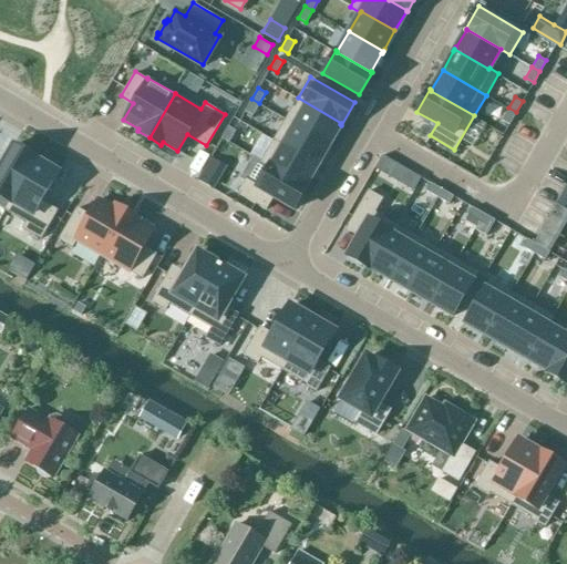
[(298,98),(286,119),(329,144),(331,142),(330,142),(340,124),(341,123),(298,98)]
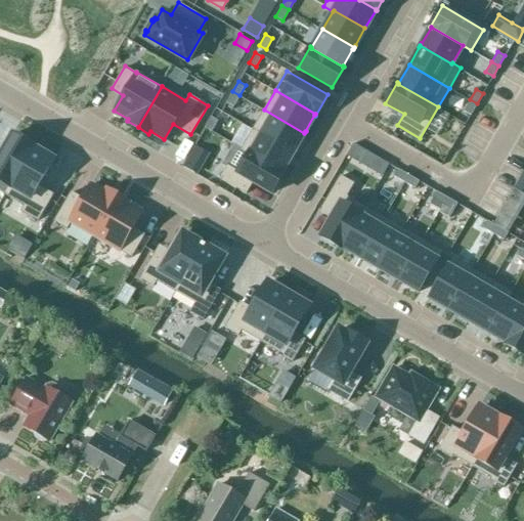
[(232,91),(226,101),(233,105),(239,95),(232,91)]
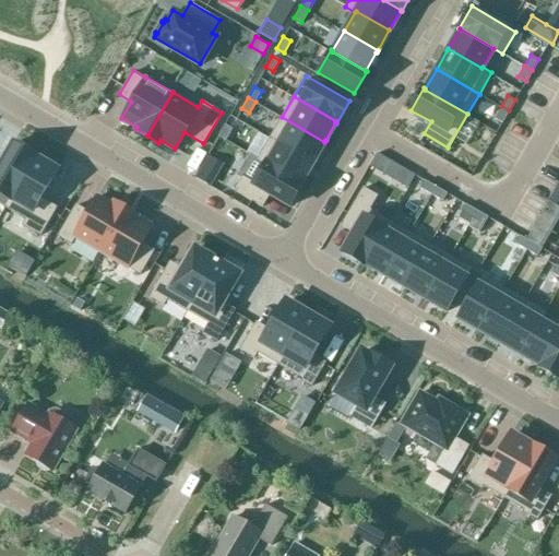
[(501,106),(495,117),(502,122),(509,110),(501,106)]
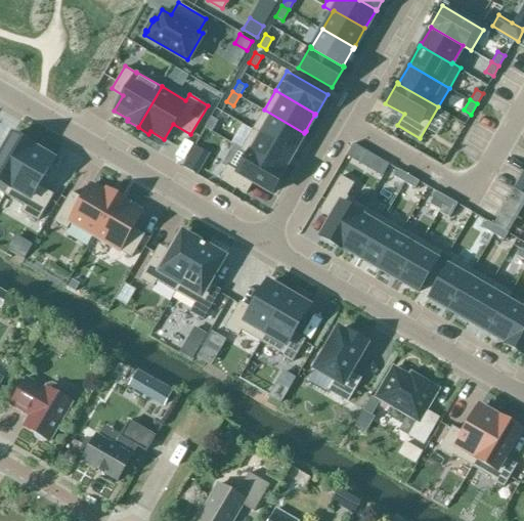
[(264,110),(253,128),(293,152),(303,134),(303,135),(304,133),(264,110)]
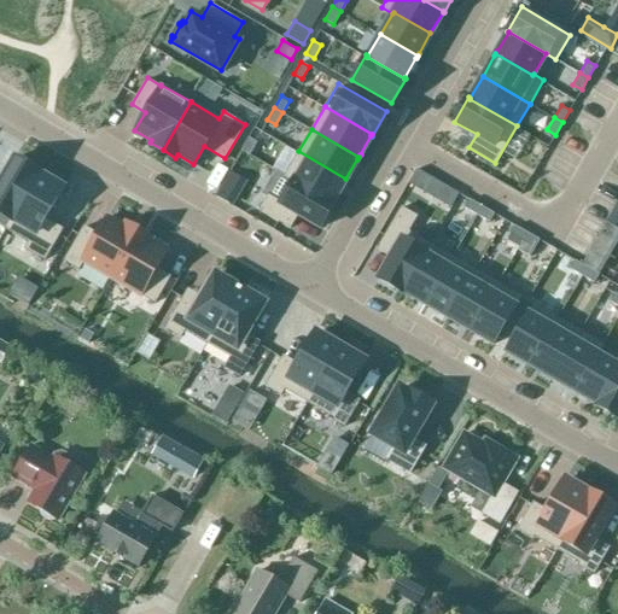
[(249,136),(242,148),(250,153),(257,141),(249,136)]
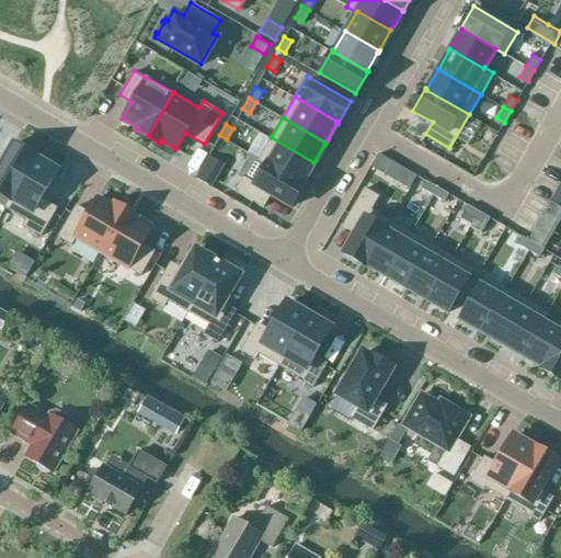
[(271,137),(259,158),(301,183),(302,182),(313,162),(271,137)]
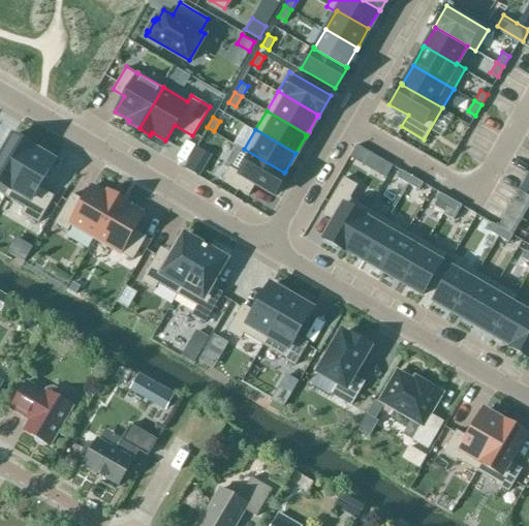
[(0,191),(5,194),(32,148),(33,148),(34,147),(12,134),(0,154),(0,191)]
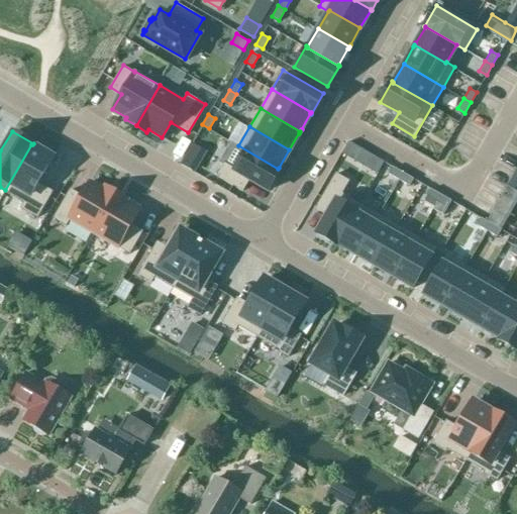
[(347,139),(341,150),(354,159),(362,147),(347,139)]
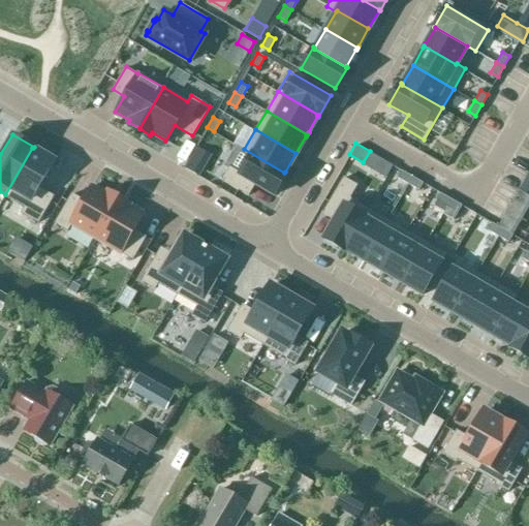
[(229,166),(222,179),(248,194),(254,182),(274,193),(286,173),(285,172),(284,173),(244,149),(238,145),(225,164),(229,166)]
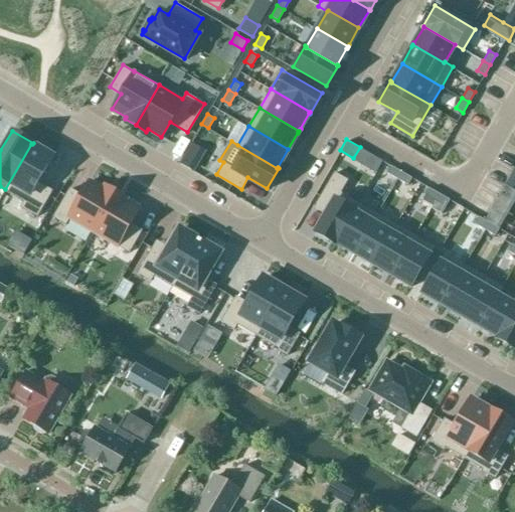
[(31,144),(5,189),(24,200),(21,206),(37,215),(52,190),(37,181),(52,156),(32,144),(31,144)]
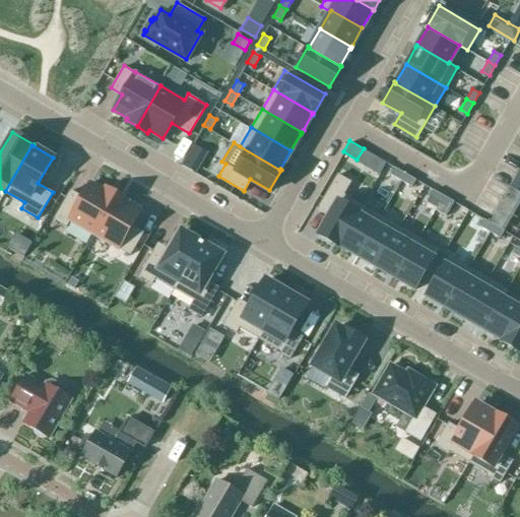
[(188,153),(182,164),(193,170),(199,159),(188,153)]
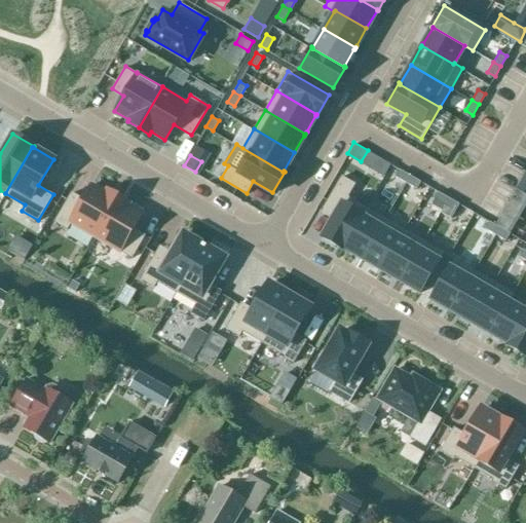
[(400,169),(396,176),(406,182),(410,175),(400,169)]
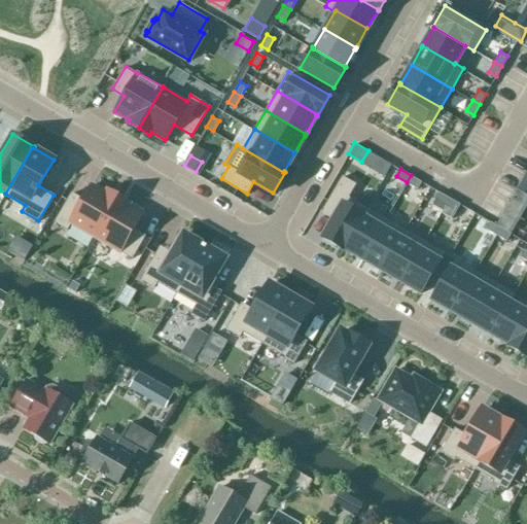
[(411,175),(407,182),(417,188),(421,181),(411,175)]
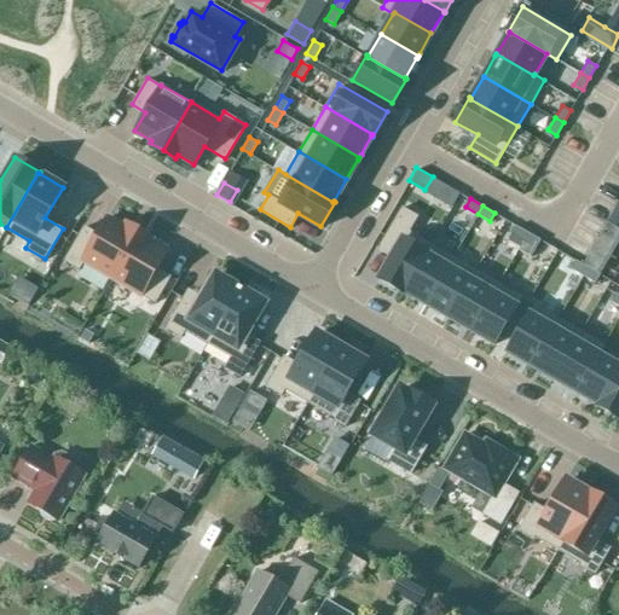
[(403,207),(379,248),(392,255),(379,278),(404,293),(404,290),(403,290),(426,251),(424,250),(404,238),(417,215),(403,207)]
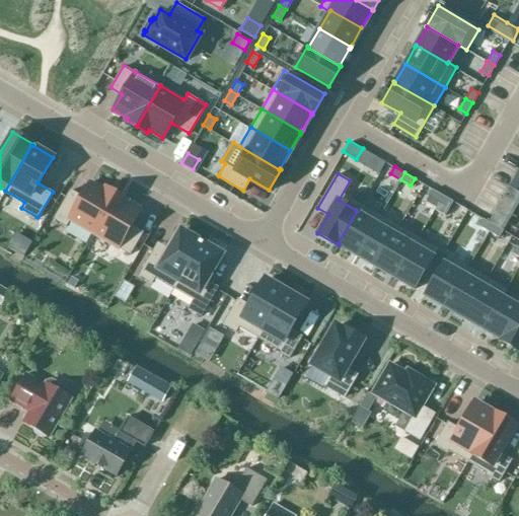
[(70,189),(54,218),(66,225),(69,219),(93,233),(117,193),(105,187),(104,189),(90,180),(81,196),(70,189)]
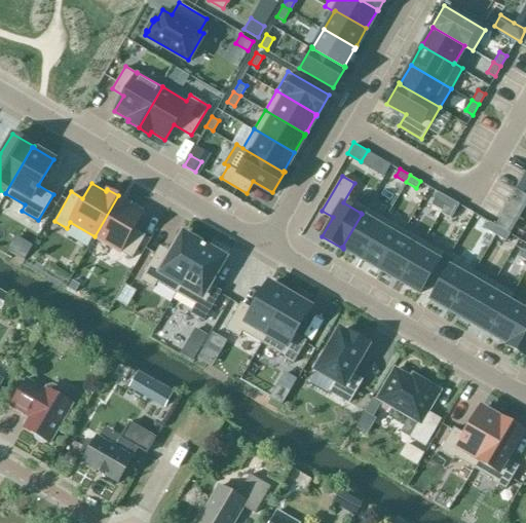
[(438,191),(434,198),(444,204),(448,197),(438,191)]
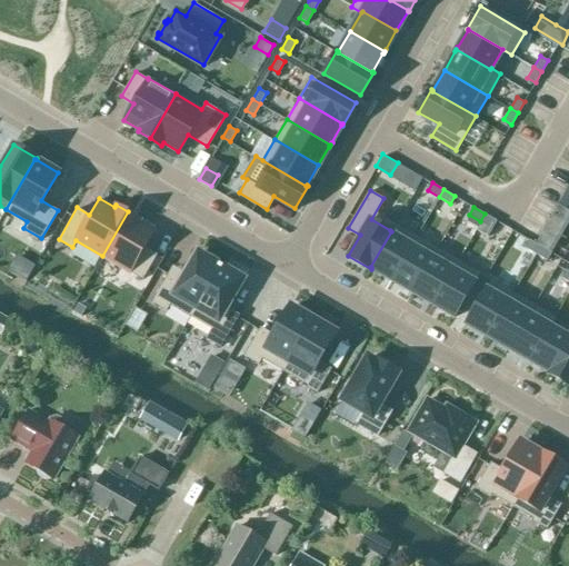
[(128,211),(102,256),(129,271),(130,270),(142,278),(157,254),(145,246),(153,229),(139,220),(140,218),(128,211)]
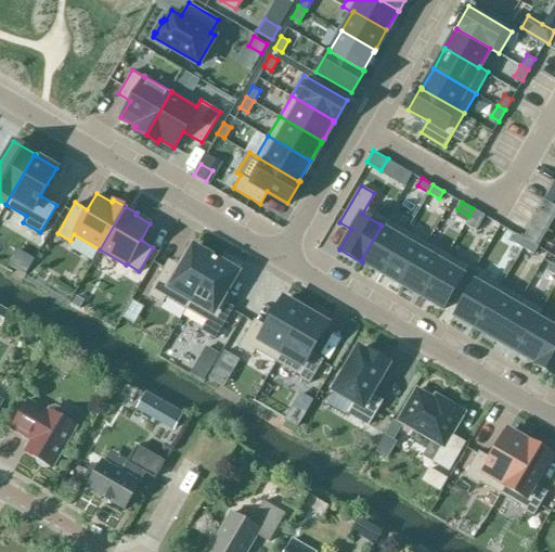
[(468,216),(465,222),(476,229),(480,222),(485,215),(473,208),(468,216)]
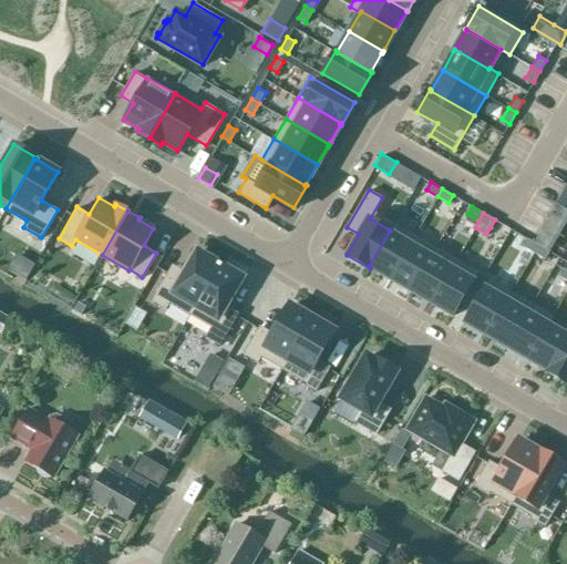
[(547,218),(538,234),(555,243),(563,227),(547,218)]
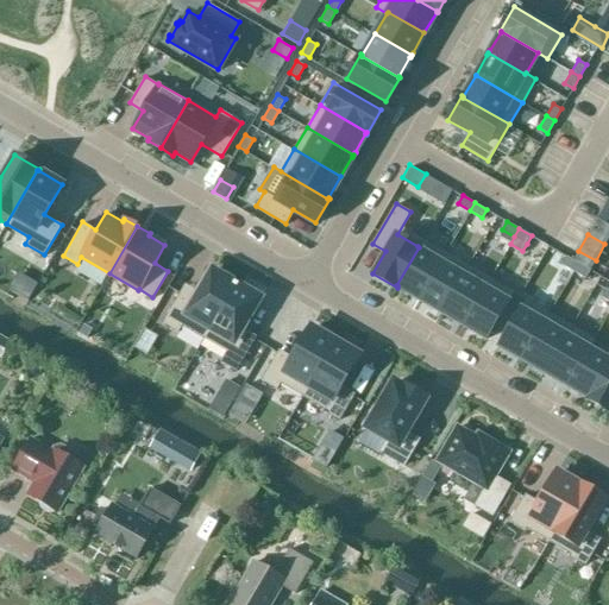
[(419,247),(396,285),(397,285),(399,287),(419,298),(446,252),(422,238),(418,246),(419,247)]
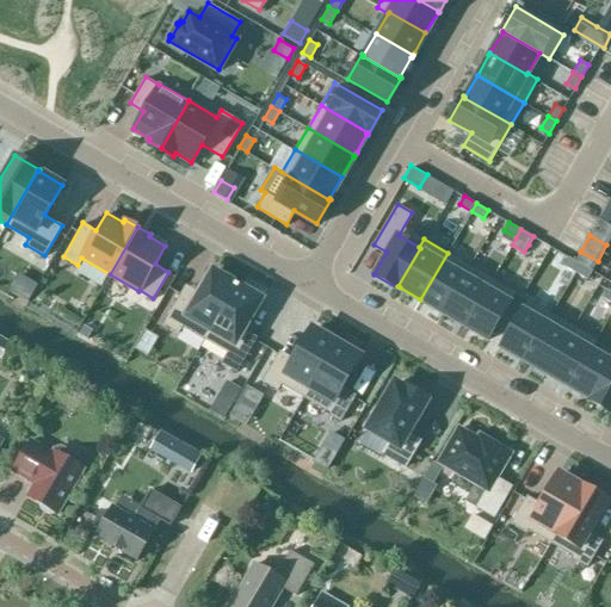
[(448,253),(420,299),(440,310),(439,311),(443,313),(469,265),(448,253)]
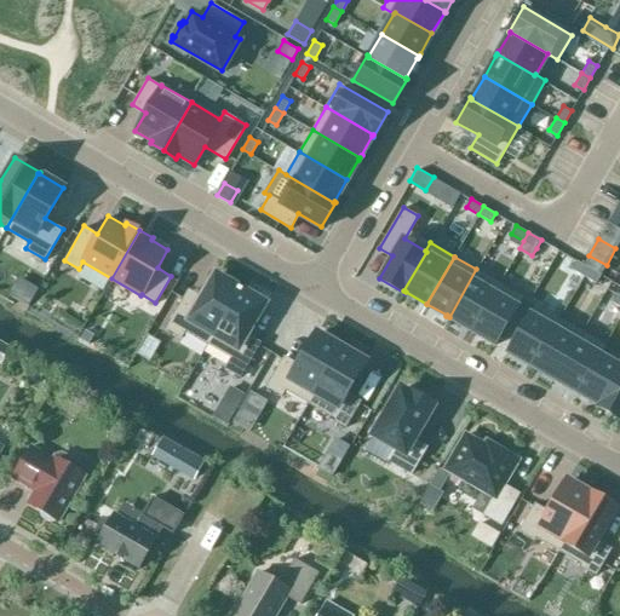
[(577,260),(572,269),(584,275),(589,266),(584,264),(577,260)]
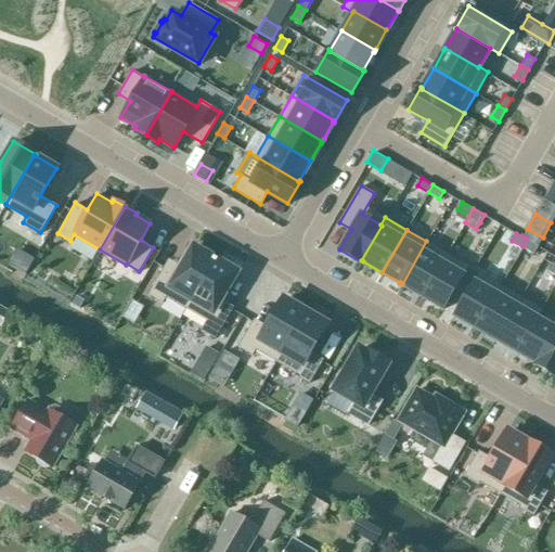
[(527,239),(523,246),(533,253),(538,245),(527,239)]
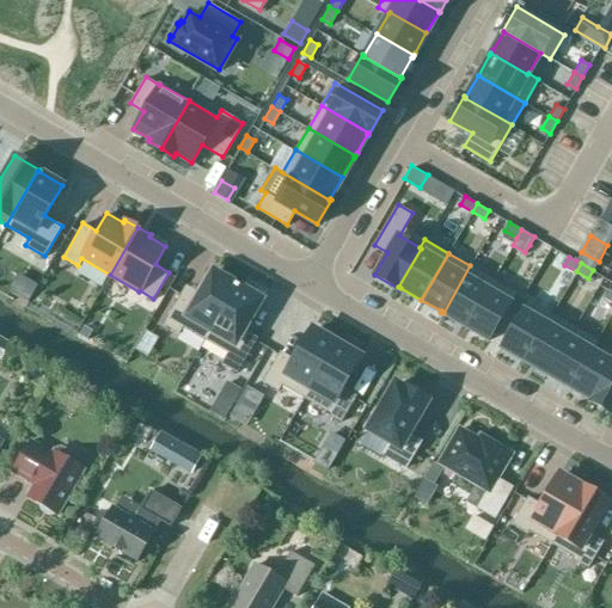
[(470,265),(444,313),(446,314),(465,325),(493,278),(470,265)]
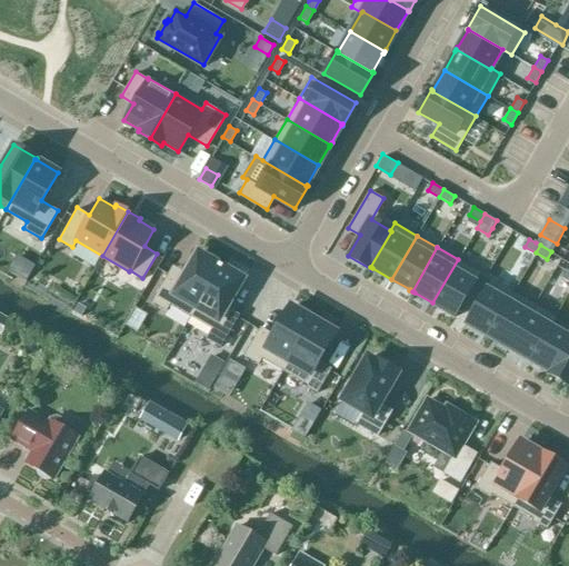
[(169,272),(152,301),(166,309),(169,304),(191,316),(221,264),(219,262),(218,264),(198,251),(186,271),(181,280),(169,272)]
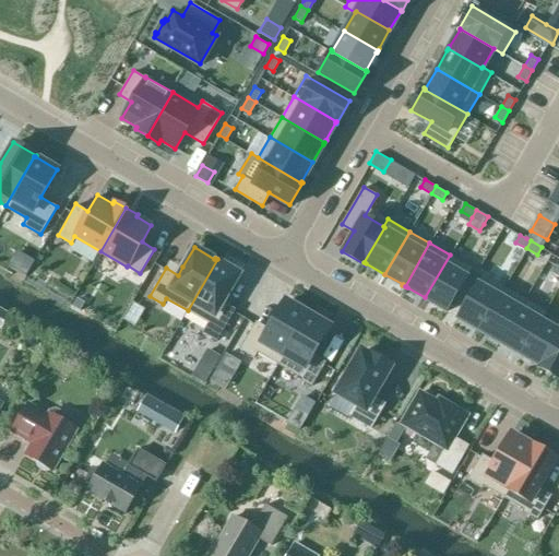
[(450,255),(425,297),(444,308),(447,310),(472,268),(450,255)]
